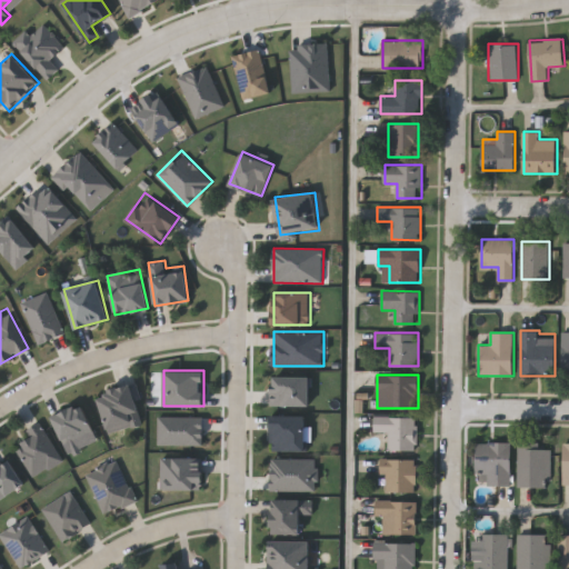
[(97,393),(132,383),(143,421),(108,432),(97,393)]
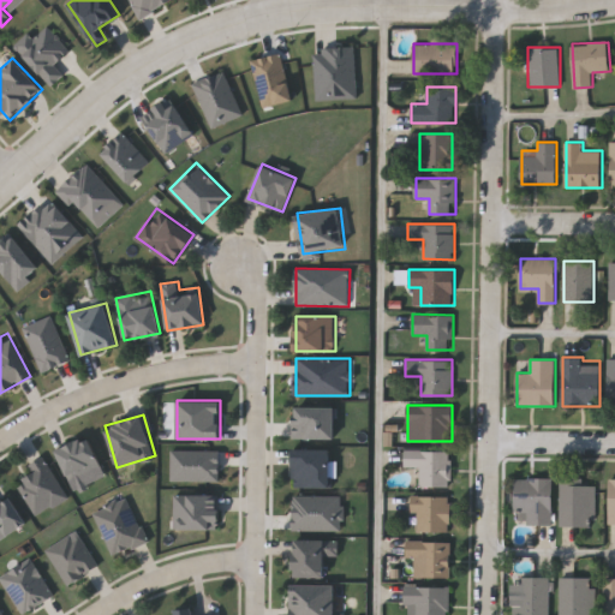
[(71,483),(57,449),(88,435),(103,469),(71,483)]
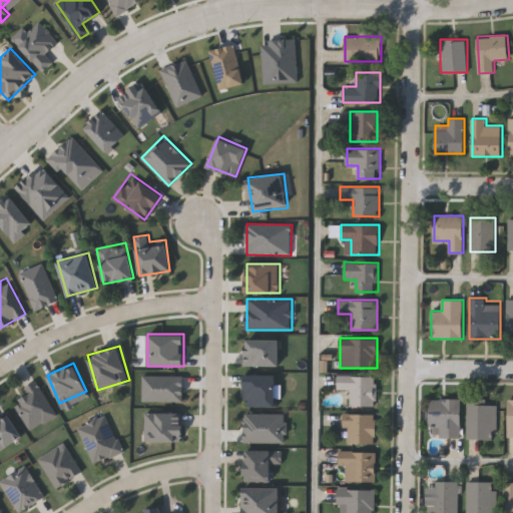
[(277,406),(244,406),(244,374),(277,374),(277,406)]
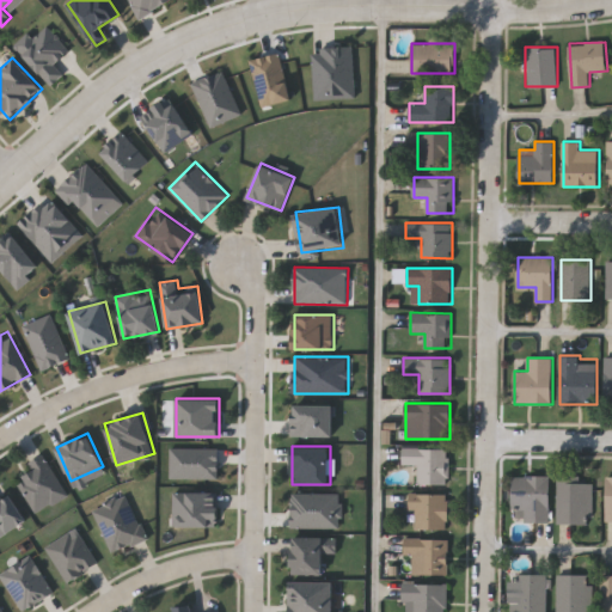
[(417,483),(417,464),(403,464),(403,448),(448,448),(448,483),(417,483)]
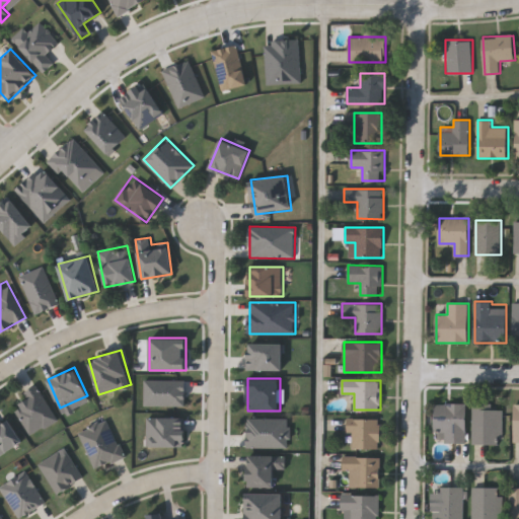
[(25,390),(35,384),(57,419),(29,435),(13,408),(29,398),(25,390)]
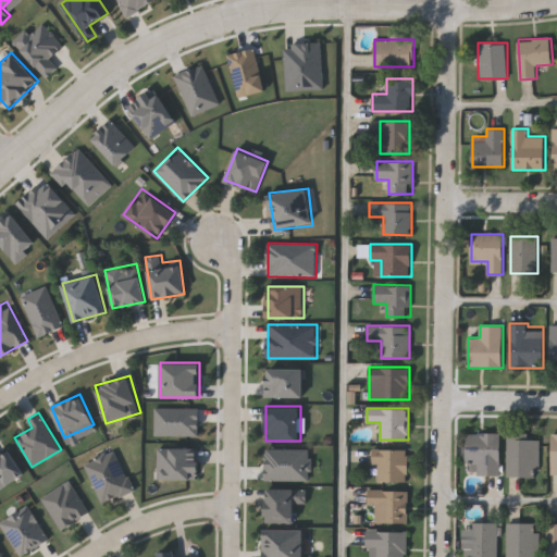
[(500,433),(500,474),(466,474),(466,433),(500,433)]
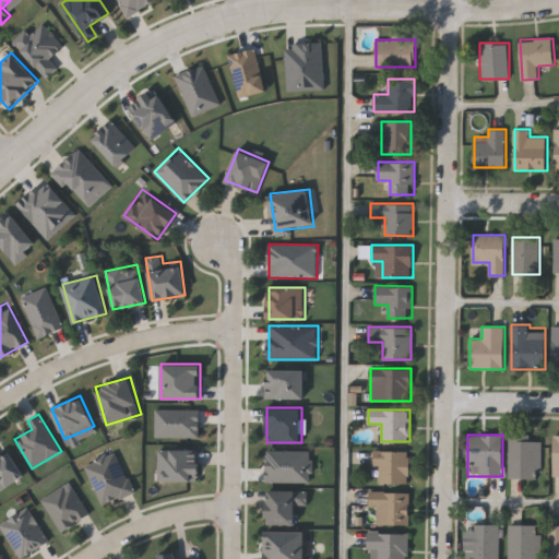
[(510,478),(510,436),(542,436),(542,478),(510,478)]
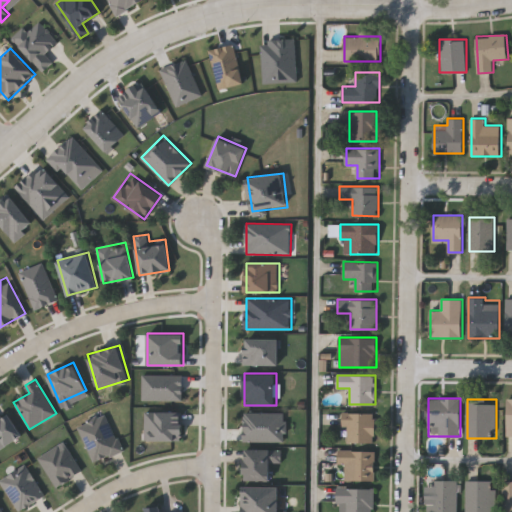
[(23,435),(0,448),(0,415),(8,410),(23,435)]
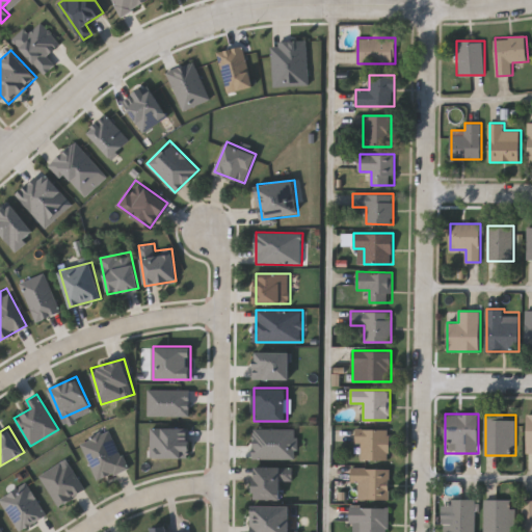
[(391,460),(360,460),(360,443),(356,443),(356,429),(391,429),(391,460)]
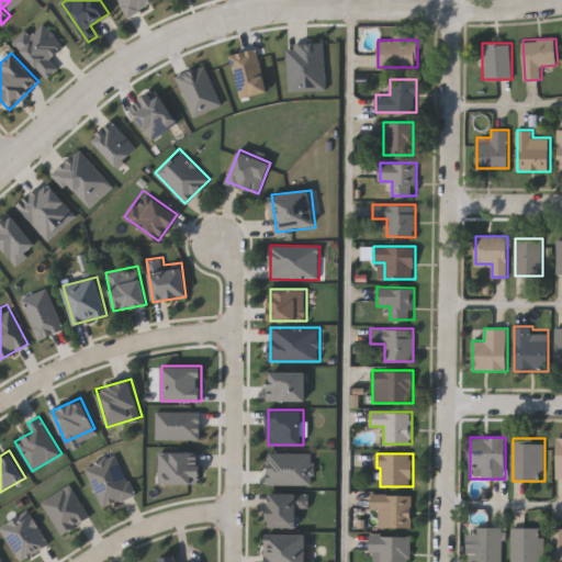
[(270,493),(299,493),(299,528),(270,528),(270,493)]
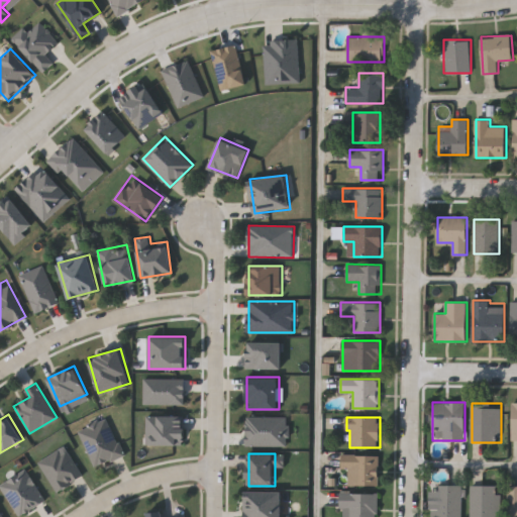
[(379,455),(379,486),(354,486),(354,470),(341,470),(341,455),(379,455)]
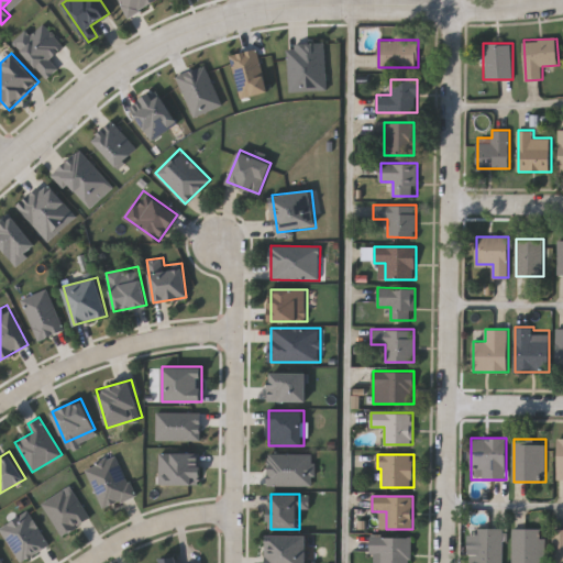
[(504,529),(504,562),(471,562),(471,529),(504,529)]
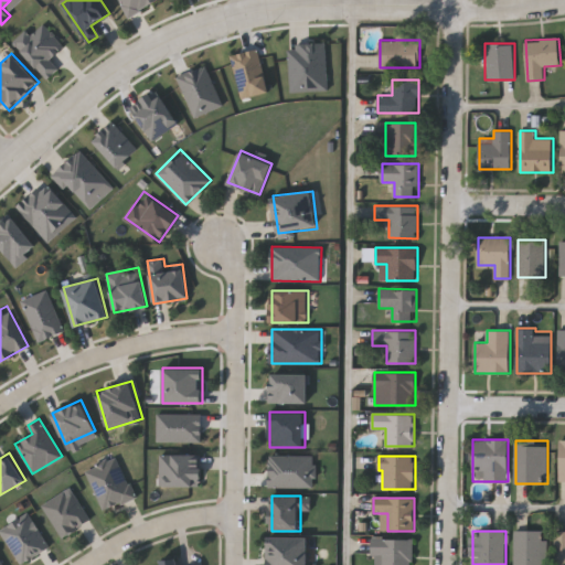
[(514,564),(514,531),(547,531),(547,564),(514,564)]
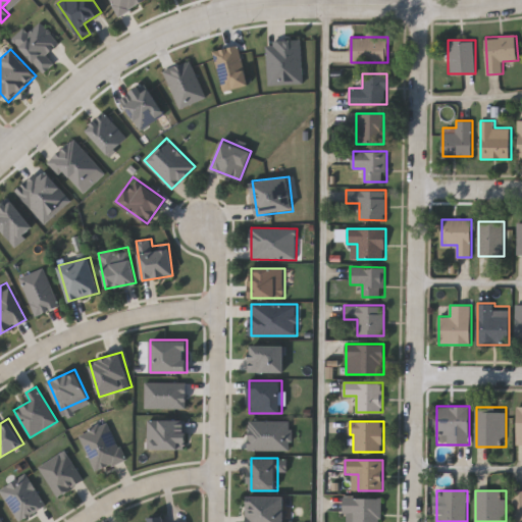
[(285,521),(248,521),(248,497),(285,497),(285,521)]
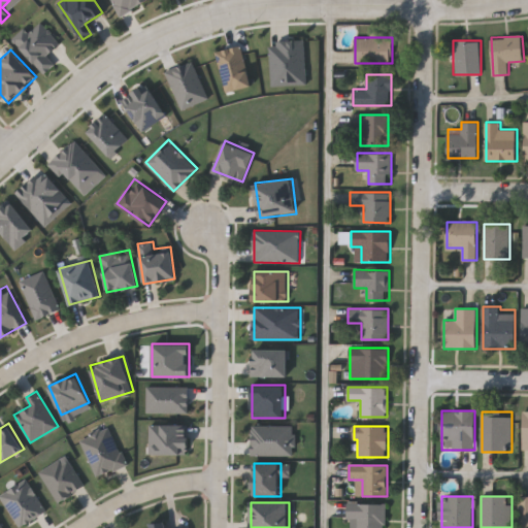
[(387,503),(387,527),(348,527),(348,503),(387,503)]
